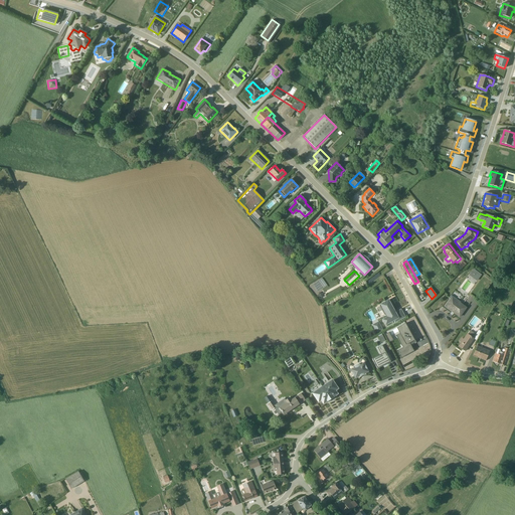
[(444,307),(459,318),(467,308),(460,303),(451,296),(449,299),(450,299),(444,307)]
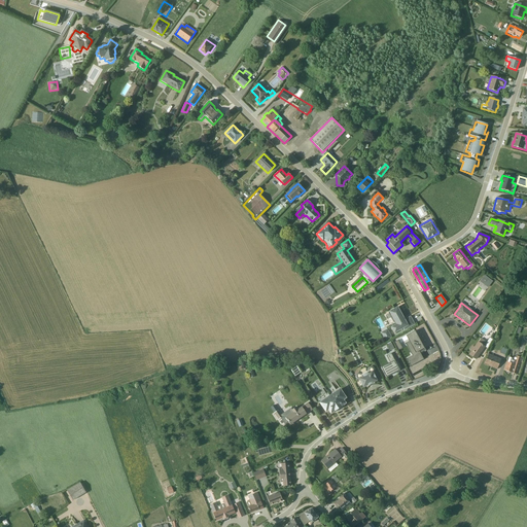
[(388,314),(385,316),(390,324),(393,322),(393,323),(394,322),(395,324),(390,327),(394,334),(402,329),(403,330),(414,324),(410,318),(403,321),(401,318),(402,318),(396,308),(388,313),(388,314)]
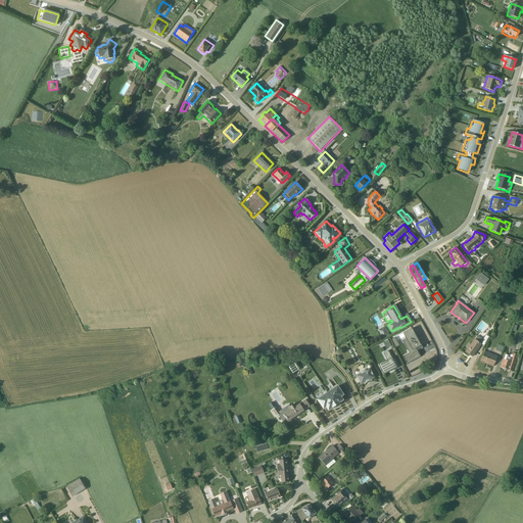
[(377,327),(382,324),(376,314),(371,317),(377,327)]
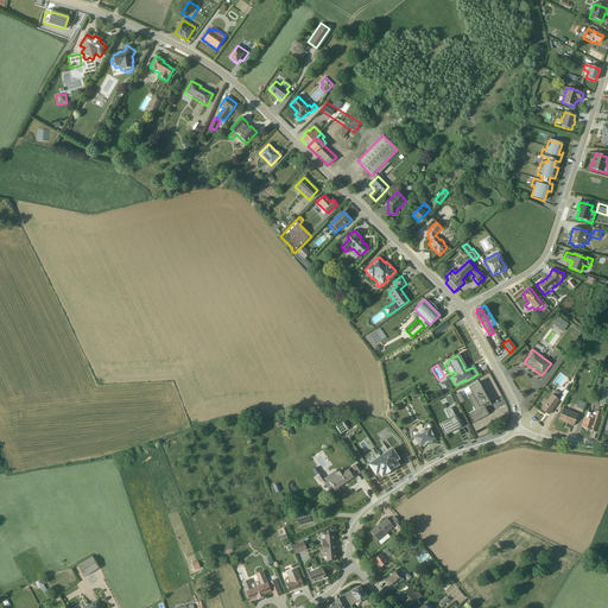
[(567,373),(571,377),(575,373),(577,369),(572,366),(570,368),(567,373)]
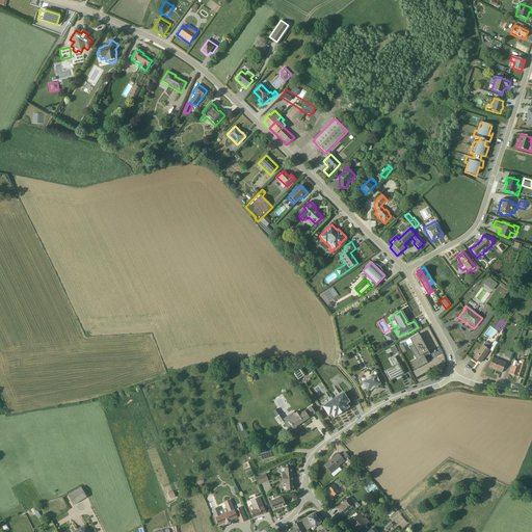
[(383,336),(389,344),(395,341),(391,333),(383,336)]
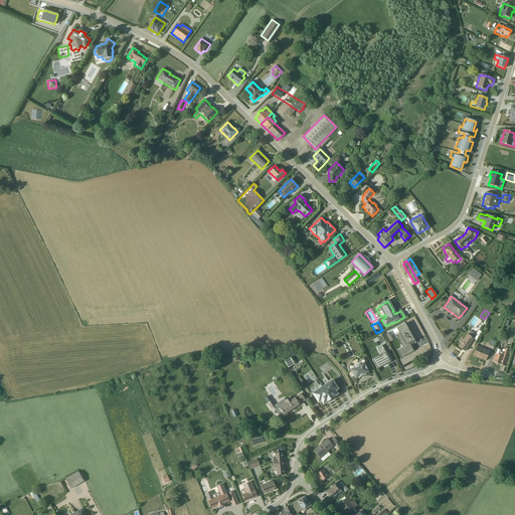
[(414,341),(405,324),(396,328),(399,334),(395,335),(402,348),(396,351),(400,358),(414,351),(413,351),(409,343),(414,341)]
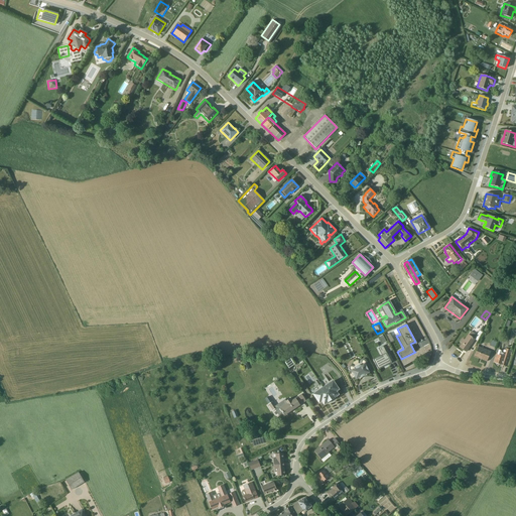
[(477,341),(482,333),(479,331),(476,336),(471,332),(468,335),(464,340),(462,339),(460,342),(461,344),(459,347),(466,352),(475,340),(477,341)]
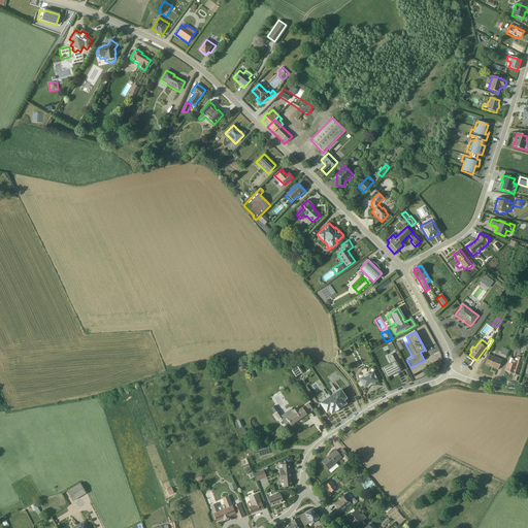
[(390,375),(391,375),(392,375),(392,374),(394,372),(395,373),(402,369),(398,361),(396,362),(392,354),(387,357),(390,363),(382,368),(386,376),(387,376),(387,377),(390,375)]
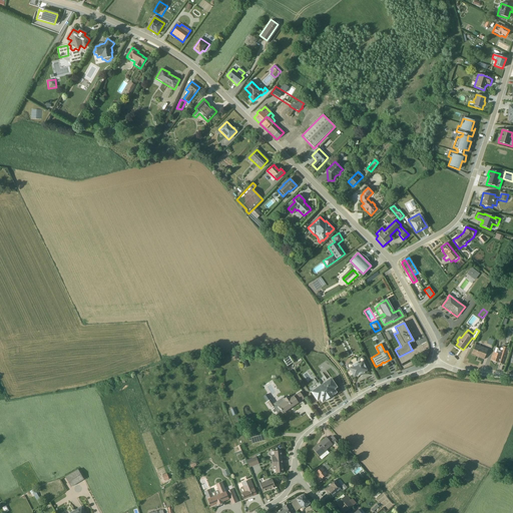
[(487,350),(475,345),(471,354),(475,356),(475,357),(483,360),(487,350)]
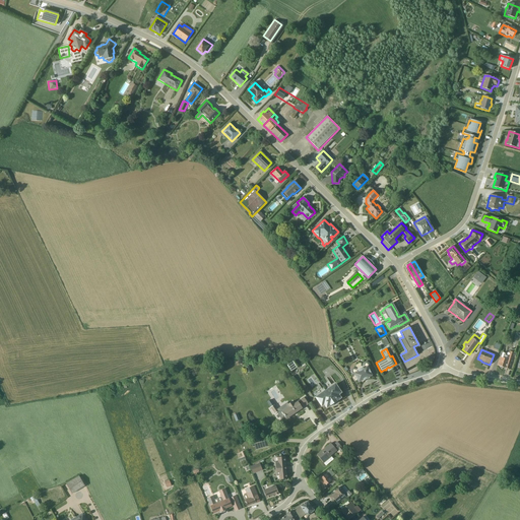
[(510,370),(515,353),(510,351),(508,356),(505,355),(505,353),(502,352),(501,358),(499,356),(497,366),(510,370)]
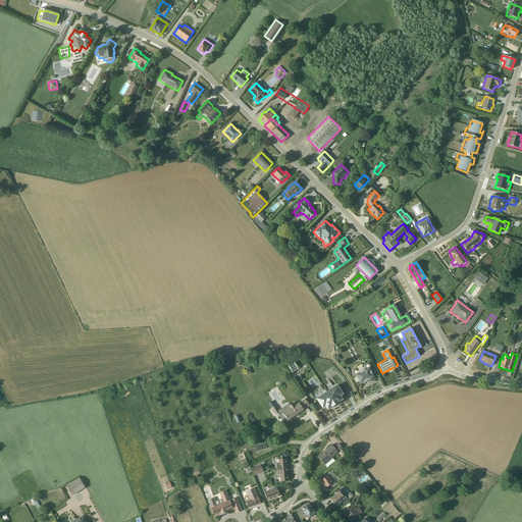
[(292,361),(286,364),(292,373),(298,369),(294,363),(292,361)]
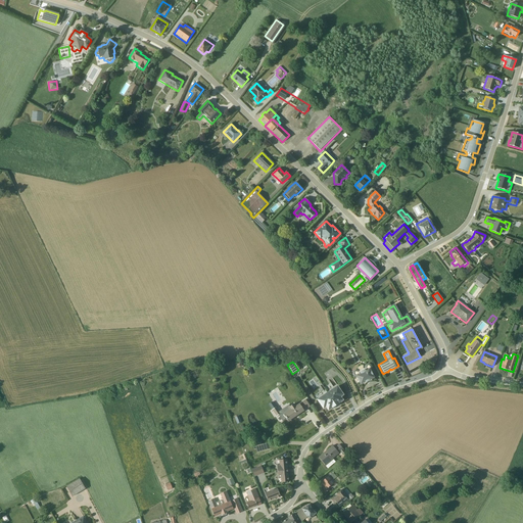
[(357,378),(361,384),(363,383),(364,384),(364,385),(366,383),(368,382),(370,381),(372,381),(372,380),(371,380),(371,379),(374,378),(370,371),(372,367),(370,365),(369,364),(368,364),(367,364),(365,365),(365,366),(363,366),(362,366),(360,366),(358,367),(357,369),(359,370),(359,371),(355,370),(352,371),(352,374),(353,376),(357,378)]
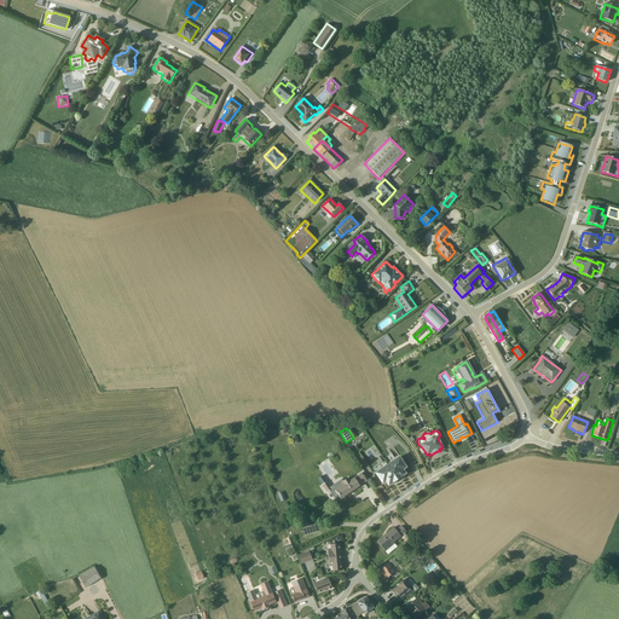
[(406,468),(399,457),(375,473),(382,484),(385,482),(388,486),(406,474),(404,470),(406,468)]
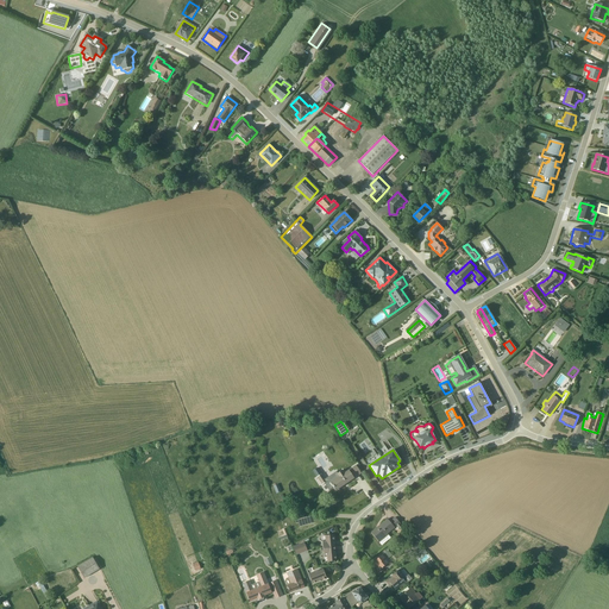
[(338,477),(330,483),(336,490),(353,478),(357,476),(352,468),(349,471),(347,470),(344,473),(343,470),(337,475),(338,477)]
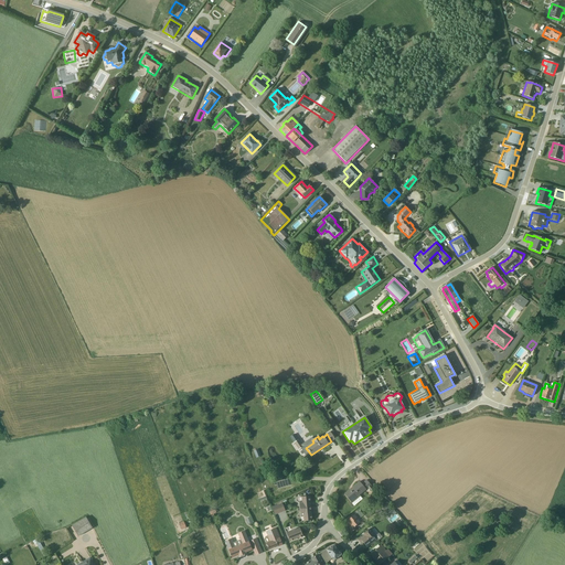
[(295,450),(297,448),(299,450),(302,447),(297,437),(294,439),(295,441),(294,443),(291,445),(295,450)]
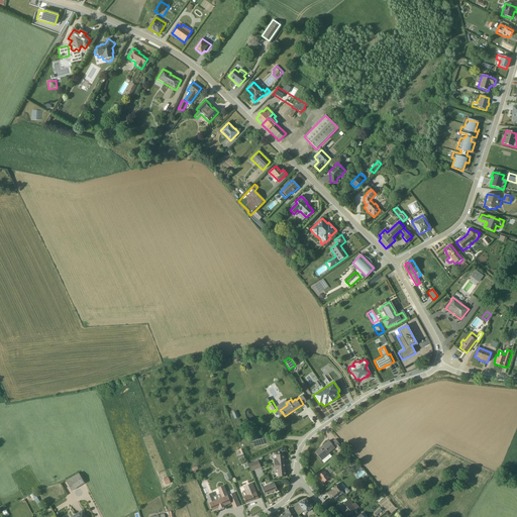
[(332,441),(338,449),(341,447),(335,439),(332,441)]
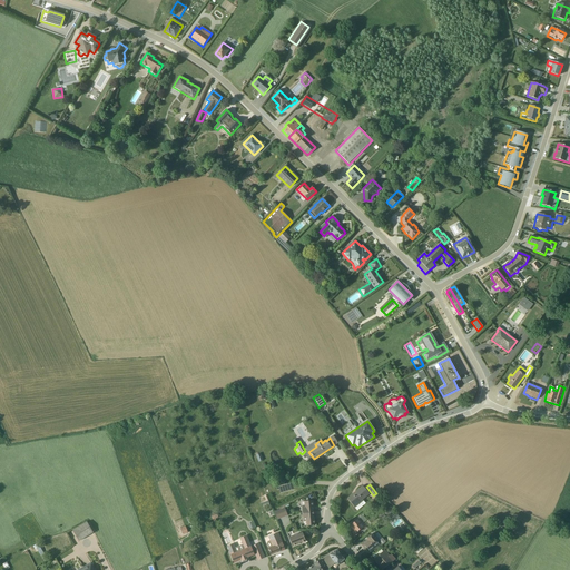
[(369,494),(362,487),(346,499),(354,508),(363,501),(362,500),(369,494)]
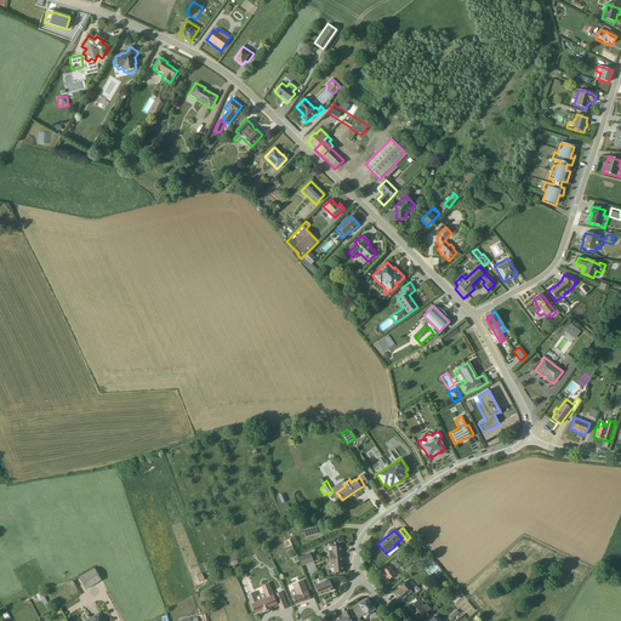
[(341,547),(340,546),(331,546),(331,551),(329,552),(330,559),(334,559),(334,558),(341,558),(341,551),(341,548),(341,547)]
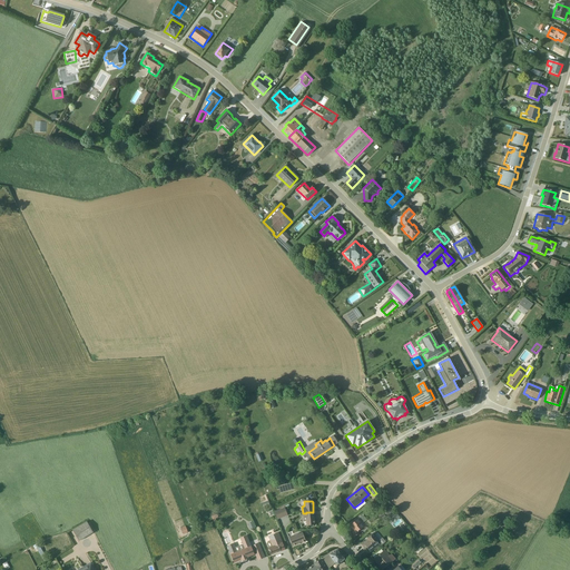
[(287,516),(284,508),(278,510),(281,518),(287,516)]
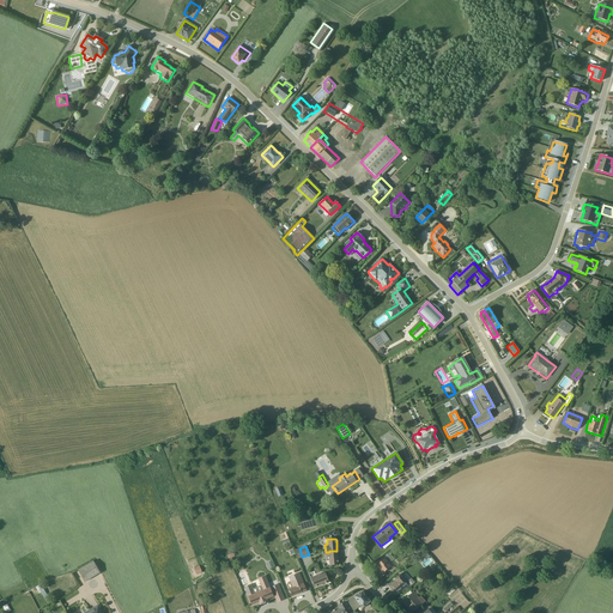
[(329,552),(326,552),(326,560),(328,560),(329,565),(338,565),(338,563),(339,563),(338,560),(338,559),(337,551),(329,551),(329,552)]
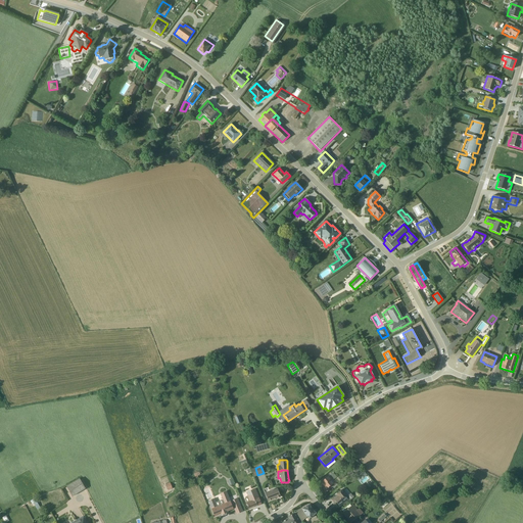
[(333,480),(336,477),(332,473),(320,483),(324,488),(323,489),(326,492),(329,490),(330,491),(332,489),(331,488),(332,487),(333,488),(337,485),(333,480)]
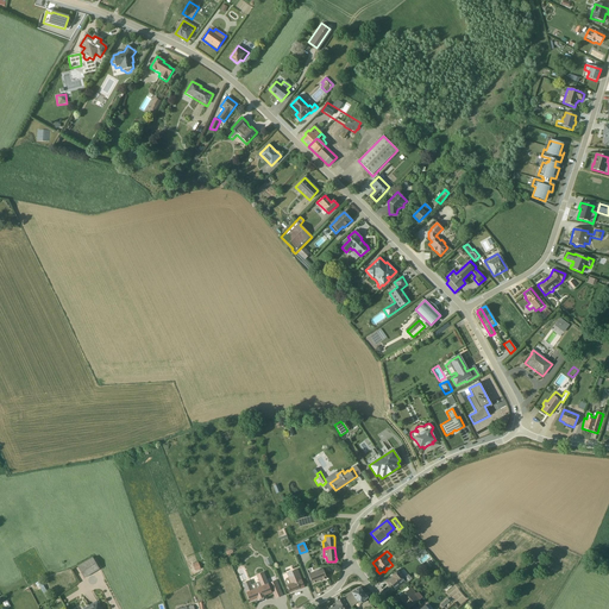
[(77,567),(83,578),(100,569),(94,558),(77,567)]
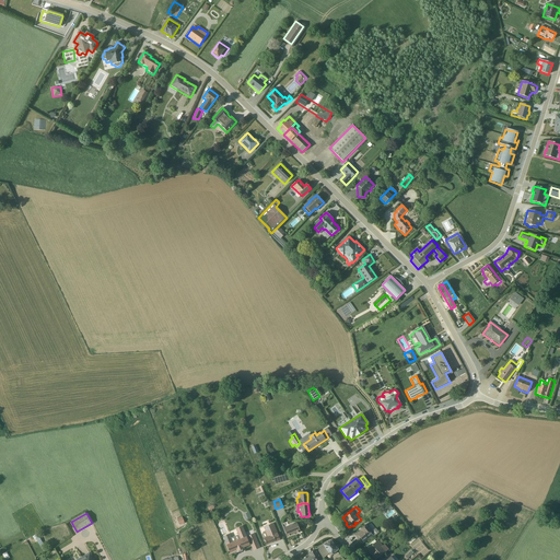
[(283,528),(287,537),(300,532),(296,523),(283,528)]
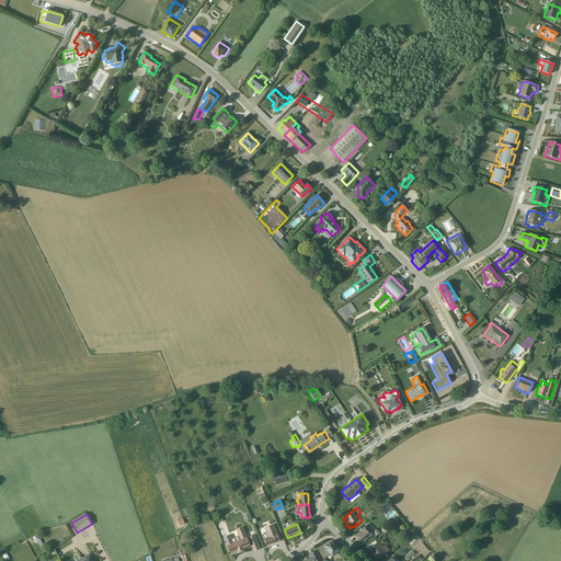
[(266,546),(272,544),(275,541),(275,544),(281,541),(274,525),(264,528),(265,533),(264,534),(263,536),(264,539),(264,540),(266,546)]
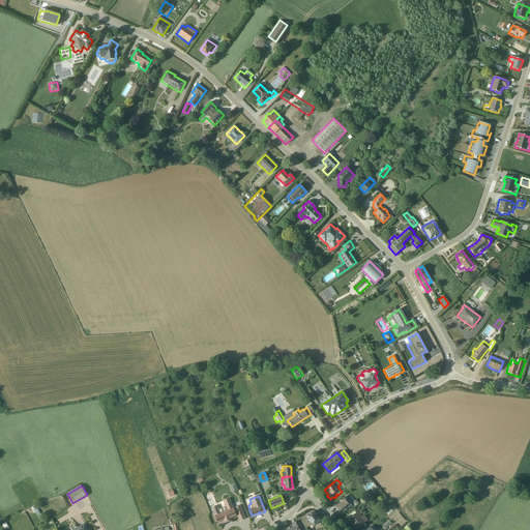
[(341,502),(335,506),(339,510),(341,509),(344,513),(347,511),(349,511),(351,509),(351,508),(352,506),(353,508),(358,504),(355,500),(351,503),(352,501),(347,496),(340,502),(341,502)]
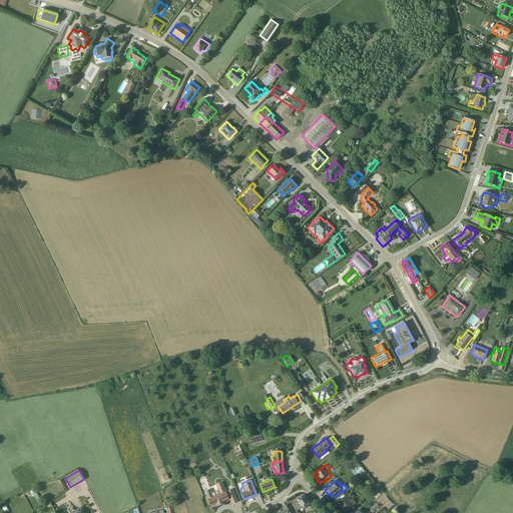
[(209,489),(204,492),(210,507),(216,504),(216,505),(222,503),(223,503),(222,502),(229,499),(231,504),(237,502),(232,489),(225,492),(221,482),(215,484),(217,490),(211,493),(209,489)]
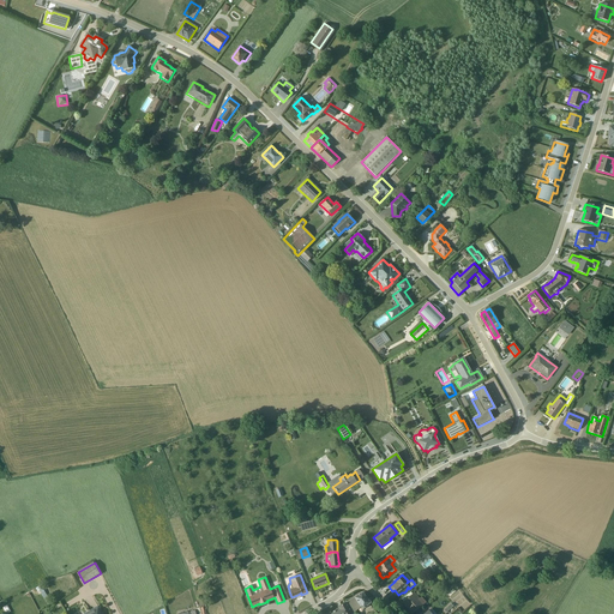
[(410,613),(426,602),(421,596),(419,599),(414,593),(411,595),(410,591),(401,599),(403,602),(402,603),(410,613)]
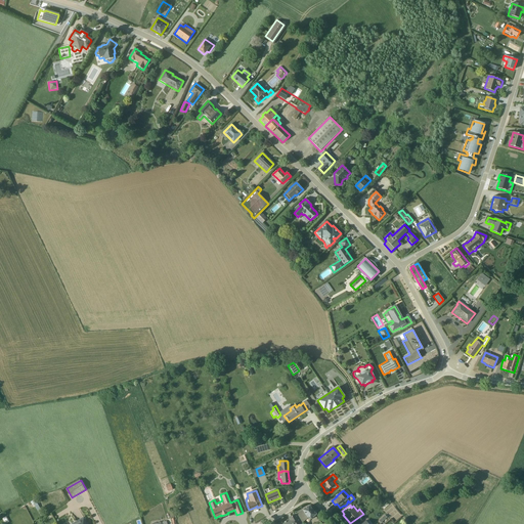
[(308,507),(288,518),(289,519),(280,523),(301,523),(302,523),(303,522),(304,522),(305,521),(305,520),(306,519),(307,519),(307,518),(309,520),(316,514),(310,507),(308,507)]
